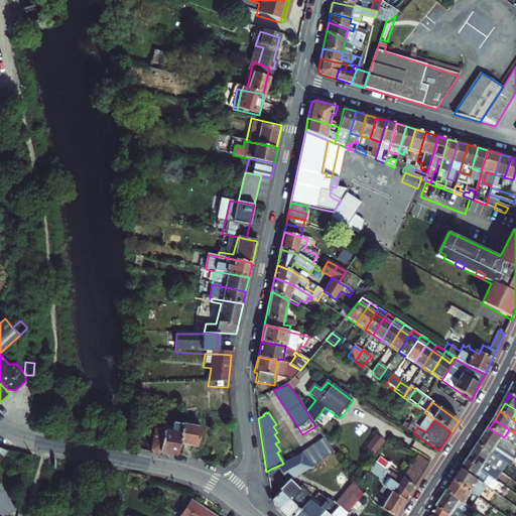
[(179,445),(183,426),(173,424),(171,434),(155,431),(151,452),(177,457),(179,445)]
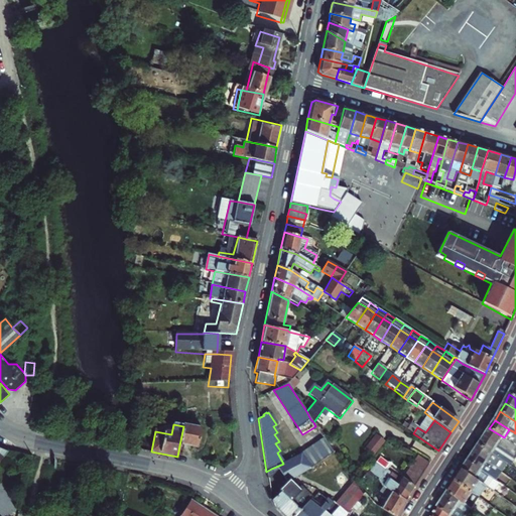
[(183,426),(179,445),(198,448),(202,429),(183,426)]
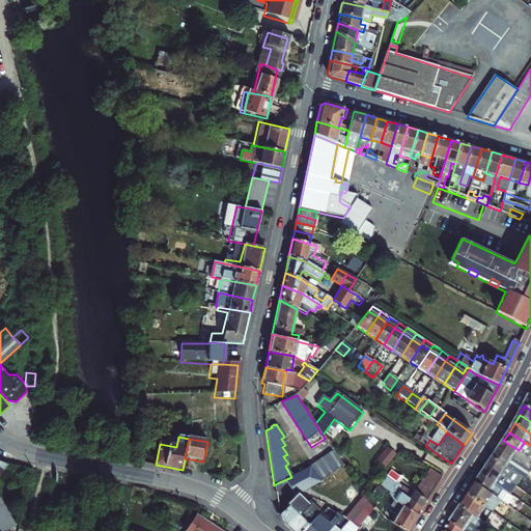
[(503,441),(498,449),(512,459),(519,450),(503,441)]
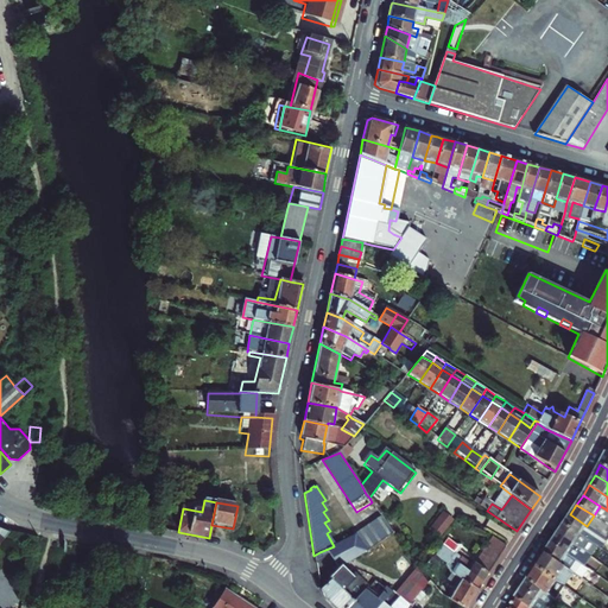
[(601,521),(607,511),(605,508),(597,519),(601,521)]
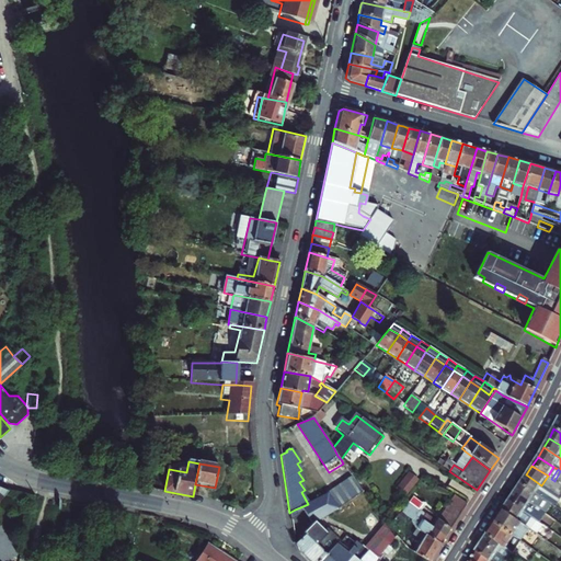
[(410,473),(397,490),(404,495),(418,480),(410,473)]
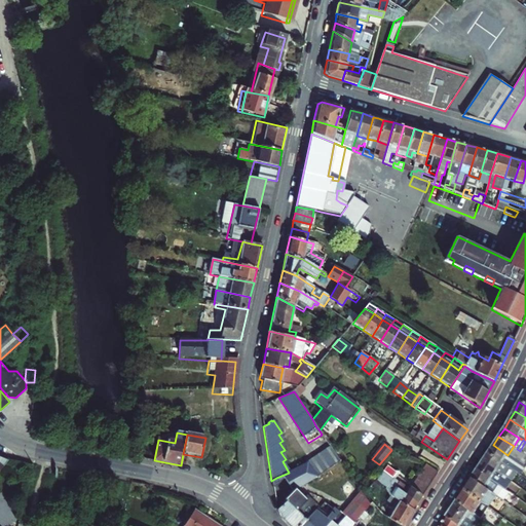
[(508,455),(493,445),(487,453),(502,463),(508,455)]
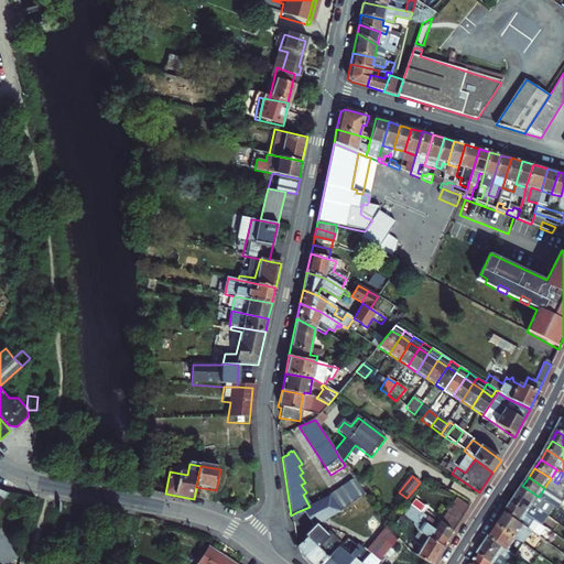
[(346,488),(357,502),(366,498),(356,483),(346,488)]
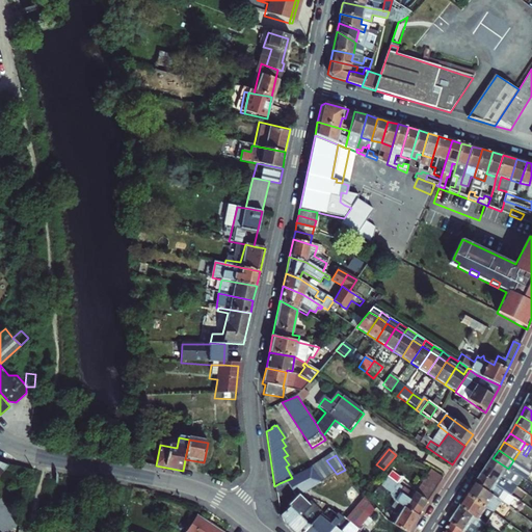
[(493,458),(487,468),(502,477),(508,469),(493,458)]
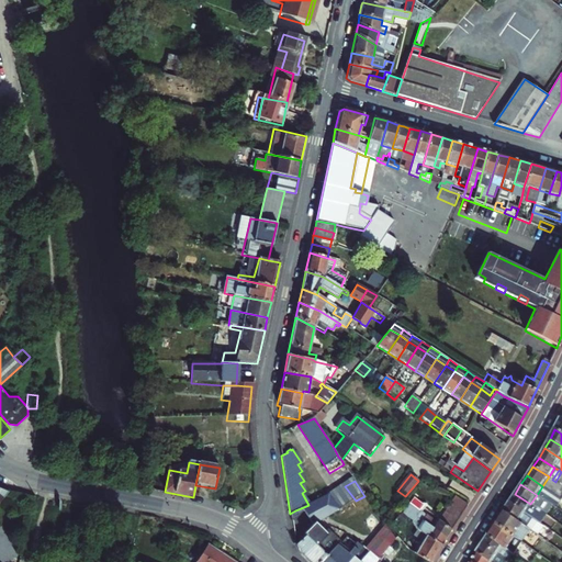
[(337,491),(347,506),(356,501),(345,486),(337,491)]
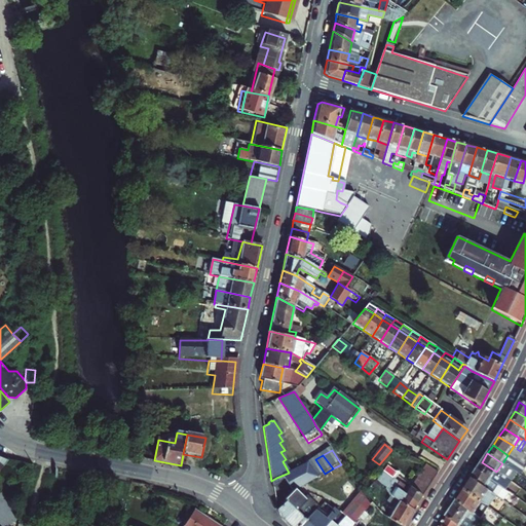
[(509,468),(514,460),(511,458),(505,465),(509,468)]
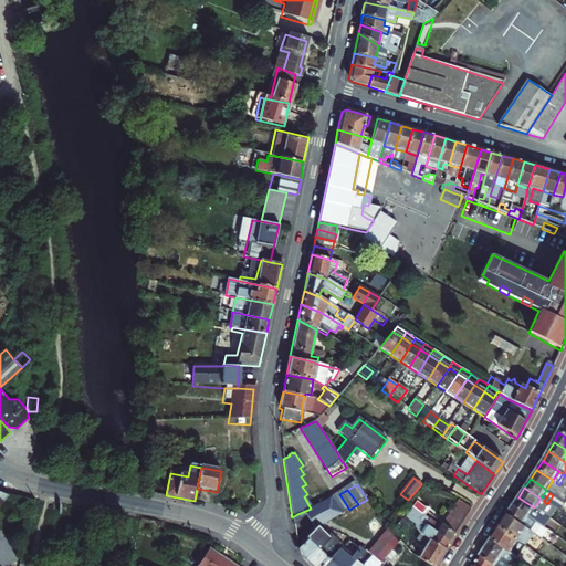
[(341,514),(349,510),(339,494),(331,500),(341,514)]
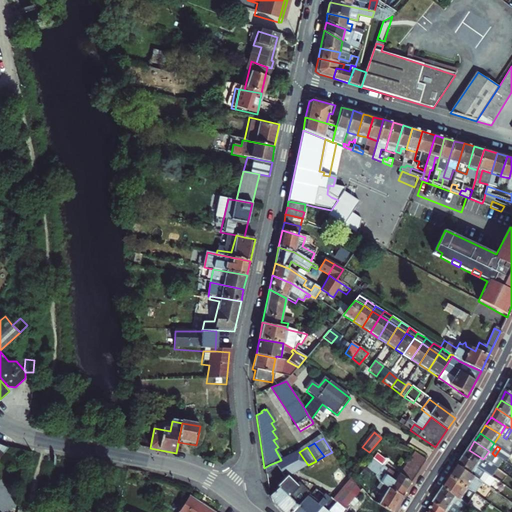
[(483,459),(469,450),(463,458),(484,472),(493,478),(499,470),(483,459)]
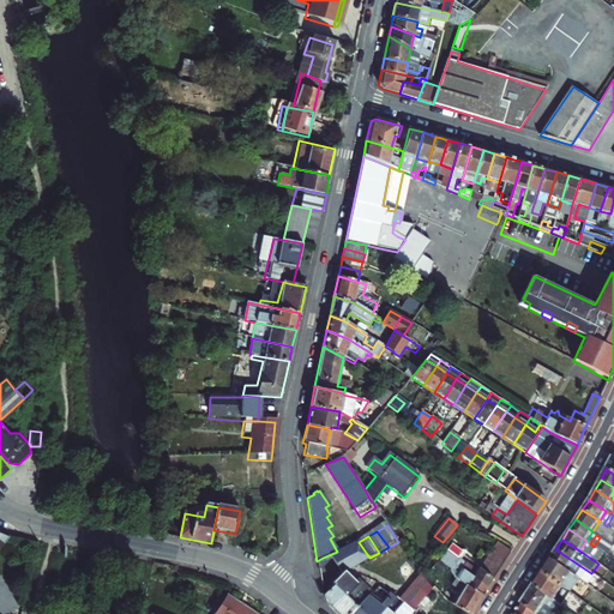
[(341,573),(369,558),(359,542),(359,541),(337,552),(329,555),(341,573)]
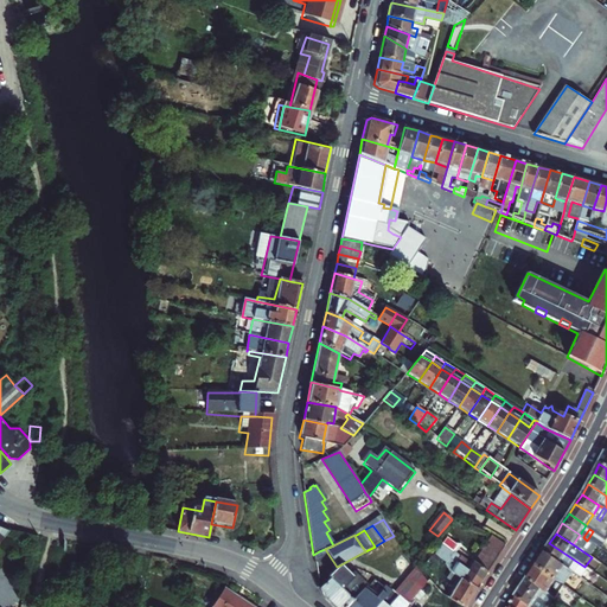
[(506,544),(492,535),(487,543),(500,554),(506,544)]
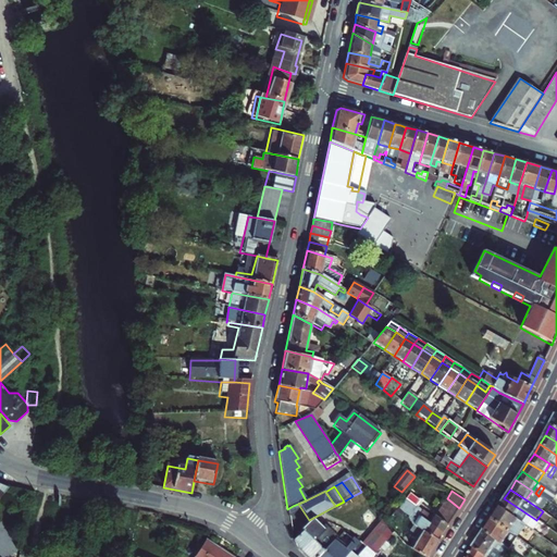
[(447,498),(442,506),(454,516),(459,508),(447,498)]
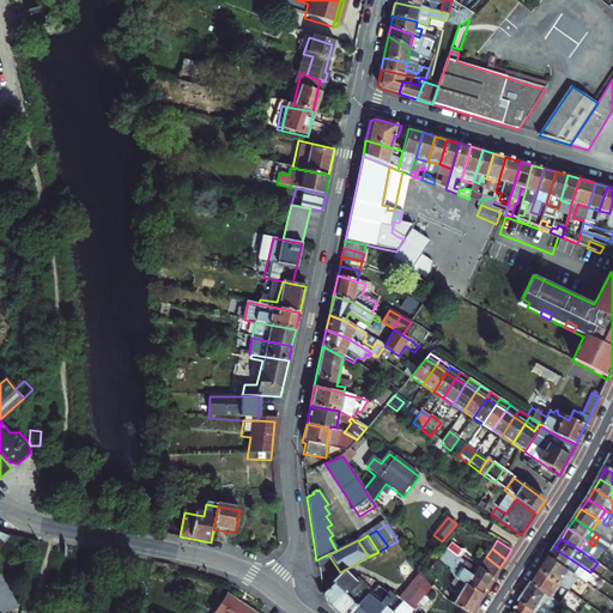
[(554,548),(548,558),(574,576),(580,565),(554,548)]
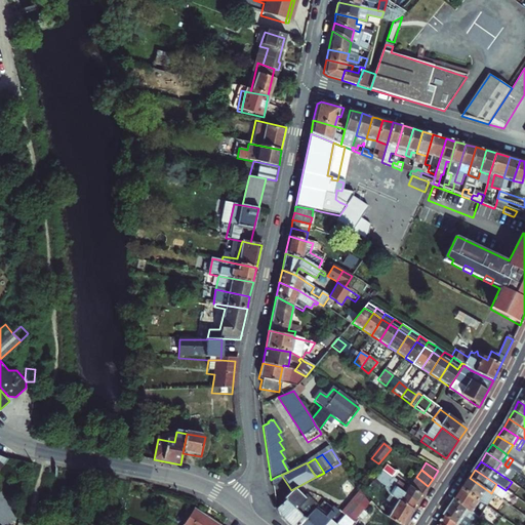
[(392,480),(380,471),(374,480),(385,488),(390,483),(392,480)]
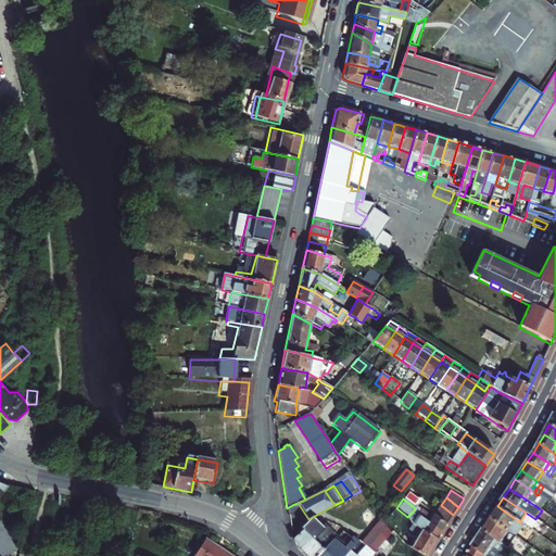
[(441,505),(434,515),(446,525),(450,519),(453,515),(441,505)]
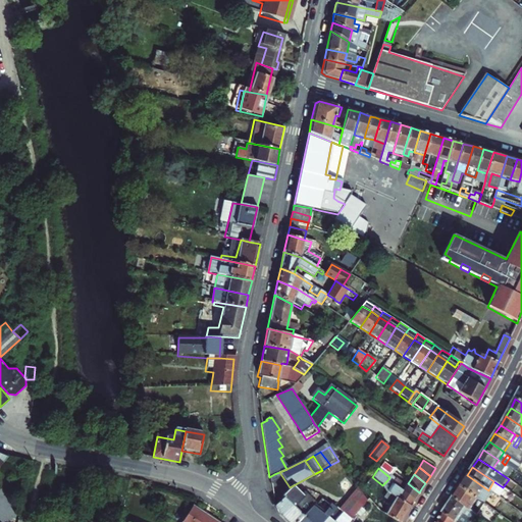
[(488,490),(467,475),(460,486),(484,505),(503,518),(506,514),(501,510),(500,512),(497,510),(500,507),(488,499),(492,493),(488,490)]
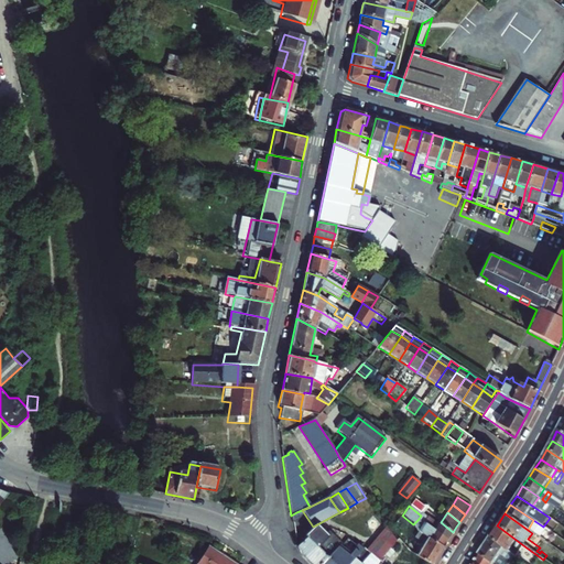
[(441,522),(438,521),(436,524),(427,518),(425,520),(421,516),(419,519),(447,541),(453,532),(441,522)]
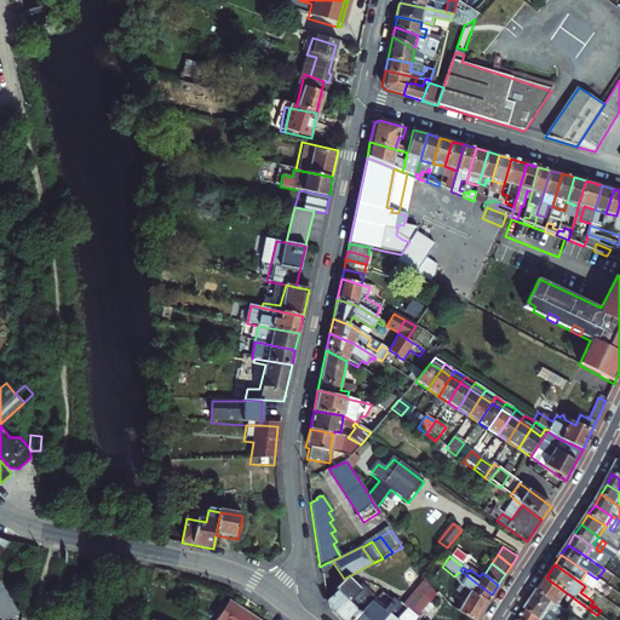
[(459,584),(471,592),(487,603),(492,595),(460,570),(454,577),(459,584)]
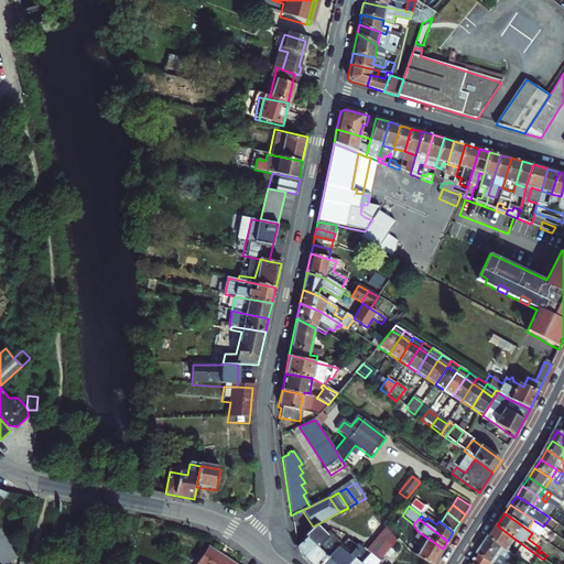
[(296,548),(300,556),(307,563),(321,563),(327,559),(338,546),(317,525),(305,535),(307,538),(296,548)]
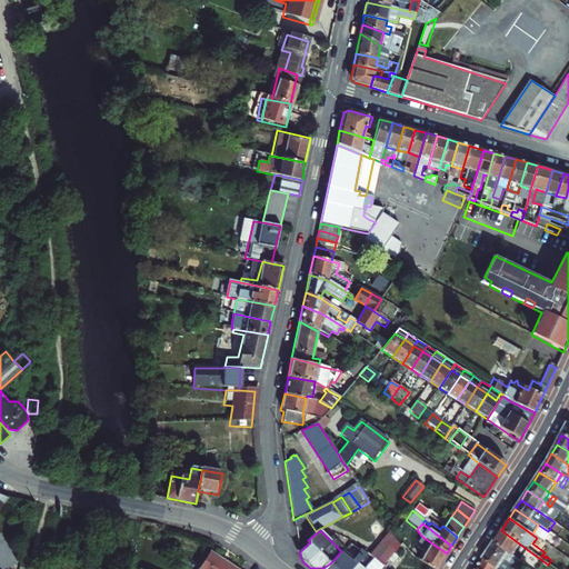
[(493,541),(518,562),(519,563),(528,550),(501,530),(493,541)]
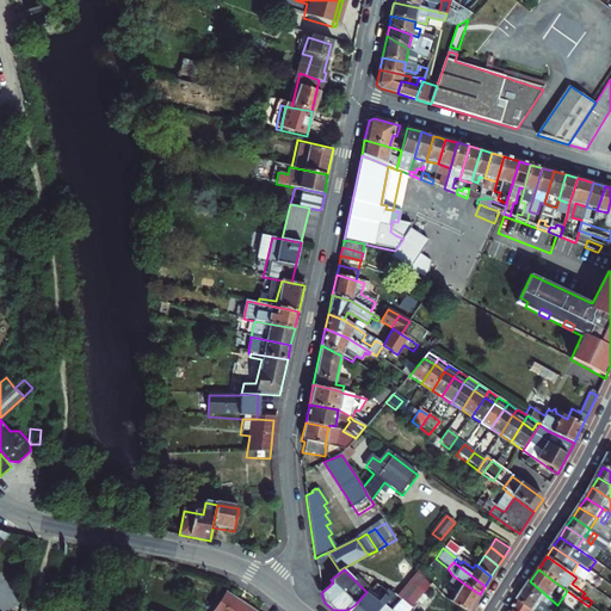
[(419,573),(399,597),(401,600),(427,585),(419,573)]
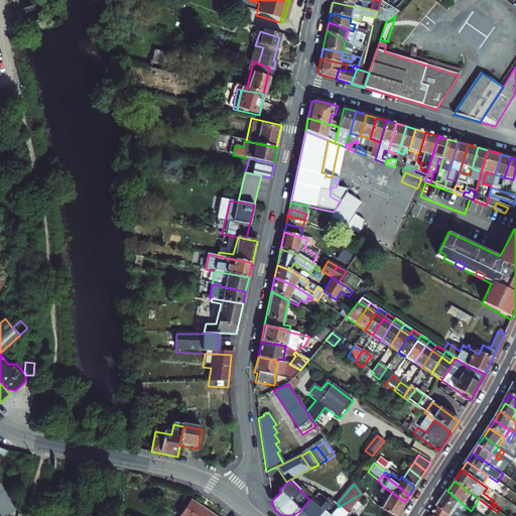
[(466,515),(470,510),(447,491),(442,499),(464,515),(466,515)]
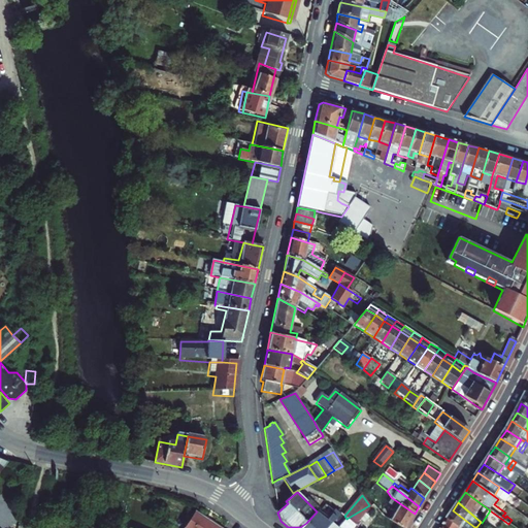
[(384,509),(381,515),(384,518),(399,527),(405,527),(415,514),(401,504),(394,516),(384,509)]
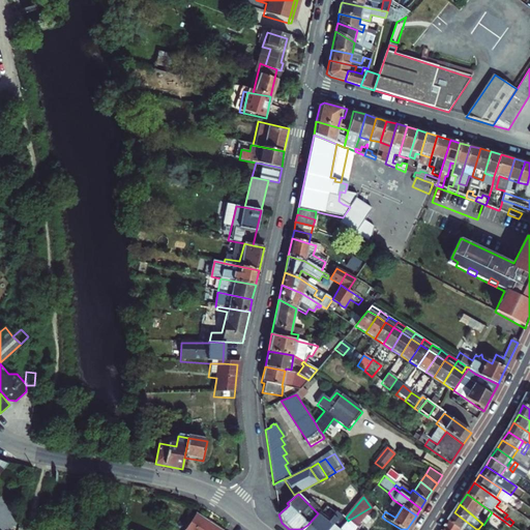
[(371,507),(348,521),(356,529),(373,510),(371,507)]
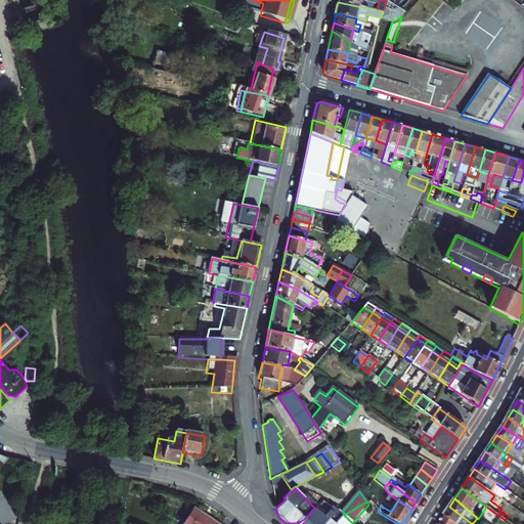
[(304,519),(298,523),(325,523),(330,520),(338,511),(333,507),(324,516),(316,510),(314,508),(304,519)]
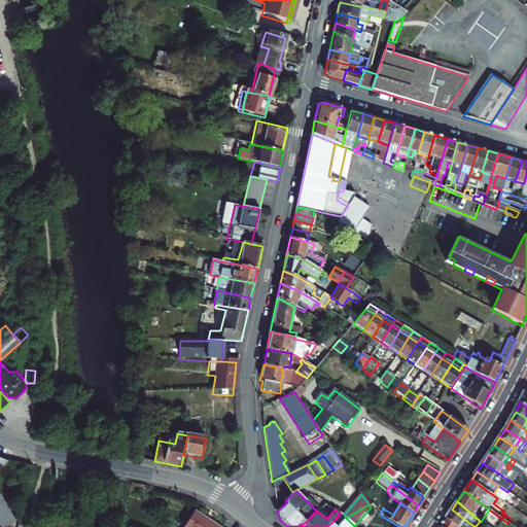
[(473,526),(452,510),(446,519),(458,526),(473,526)]
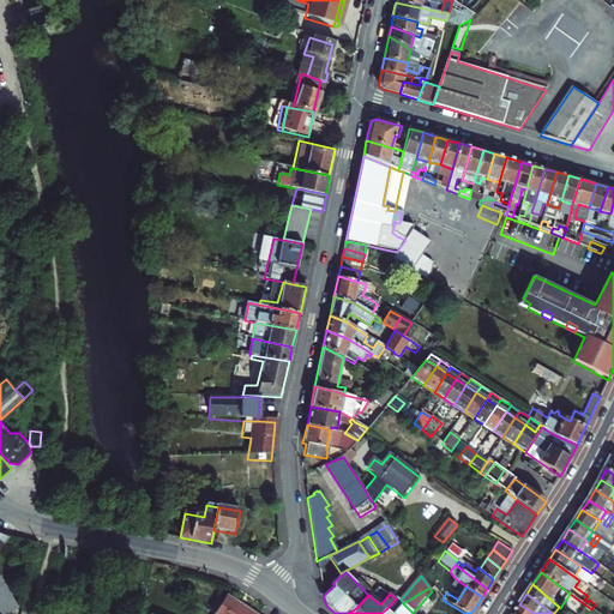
[(252,613),(226,597),(212,613),(252,613)]
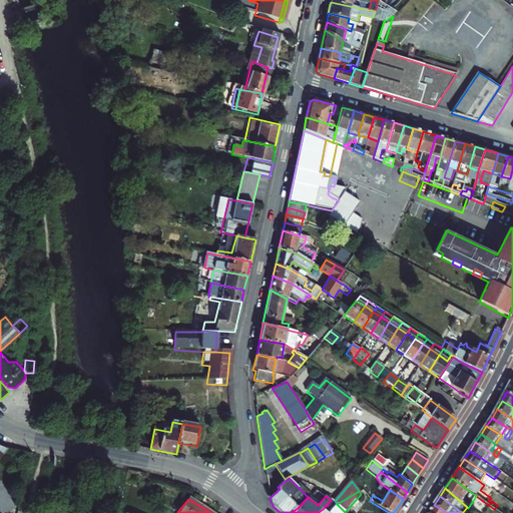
[(319,512),(344,512),(345,512),(337,504),(329,512),(327,512),(323,509),(319,512)]
